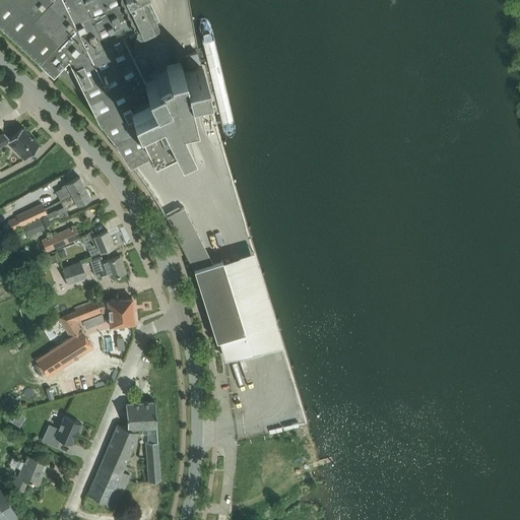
[(0,0),(0,21),(52,71),(56,67),(79,90),(83,86),(99,117),(128,160),(174,138),(158,108),(157,106),(170,101),(163,86),(151,92),(144,79),(128,46),(132,44),(127,33),(157,18),(147,0),(0,0)]
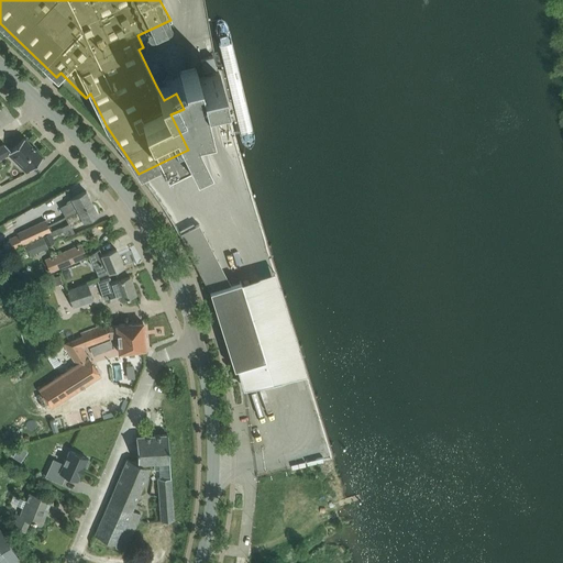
[(213,55),(200,58),(203,72),(216,68),(214,62),(213,55)]
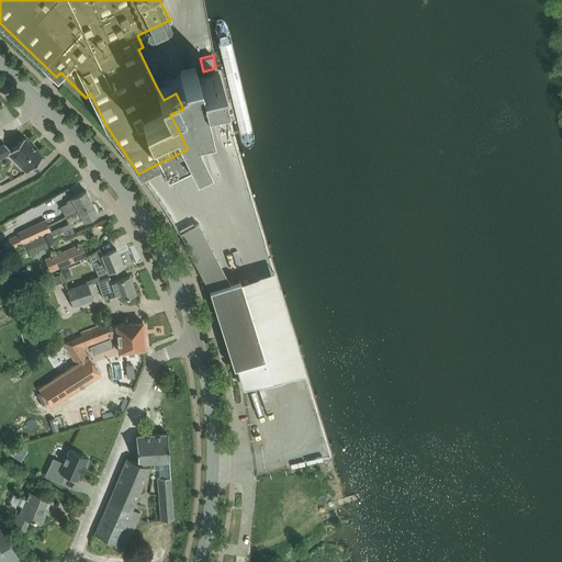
[(160,83),(156,86),(164,100),(176,93),(183,109),(170,114),(171,116),(173,115),(193,155),(195,154),(211,146),(211,147),(213,146),(191,101),(193,101),(192,100),(201,97),(202,96),(193,79),(191,72),(189,69),(176,76),(176,77),(160,85),(160,83)]
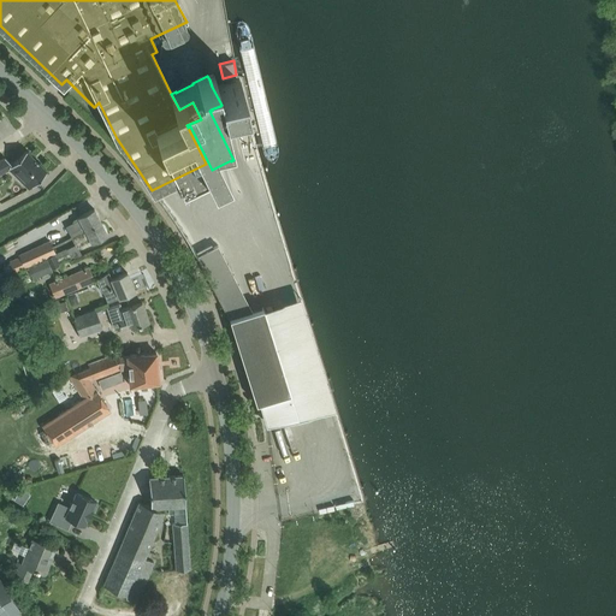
[(29,188),(47,171),(27,150),(12,165),(5,158),(0,159),(0,173),(10,169),(29,188)]
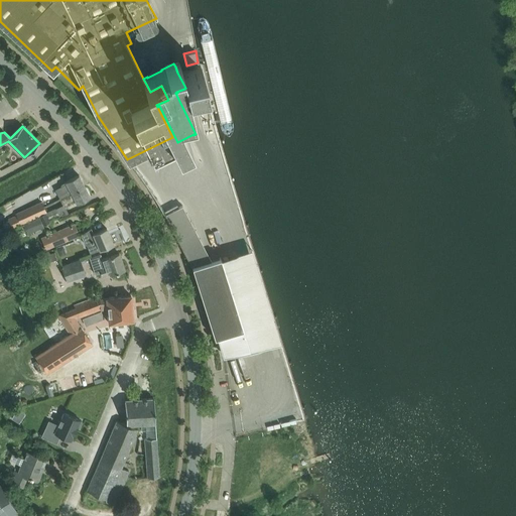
[(55,190),(59,199),(85,185),(79,174),(66,181),(66,182),(60,184),(60,187),(55,190)]
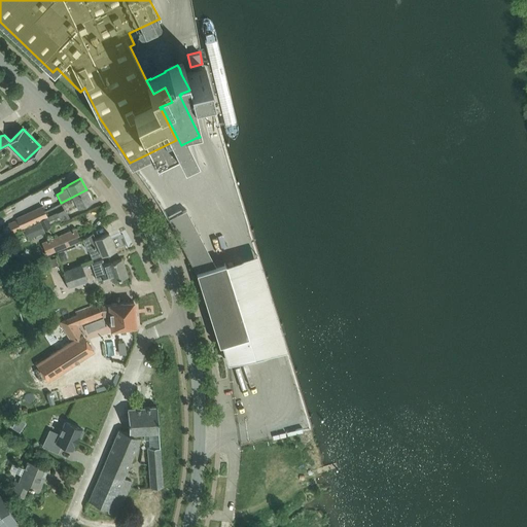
[(86,189),(61,203),(64,208),(69,205),(71,208),(77,205),(78,208),(92,201),(86,189)]
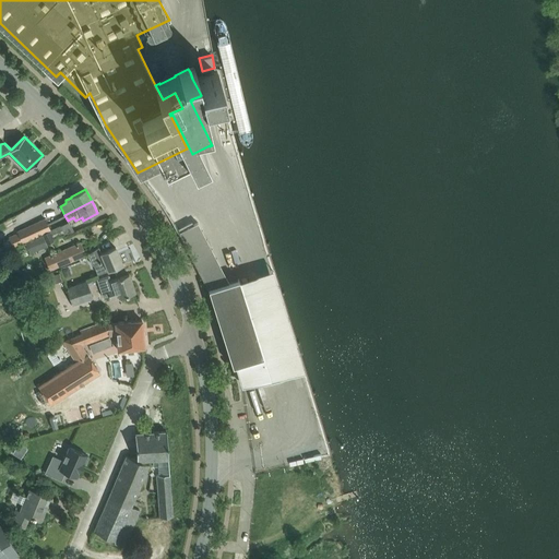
[(7,239),(11,249),(30,239),(44,233),(50,229),(51,229),(49,223),(46,217),(19,229),(20,232),(10,236),(10,237),(7,239)]
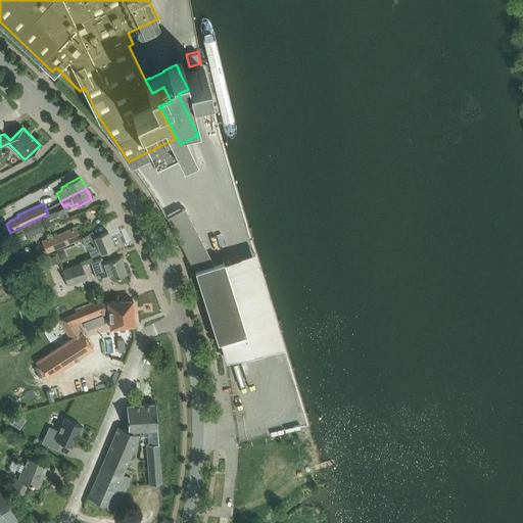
[(185,207),(167,217),(194,270),(214,264),(185,207)]
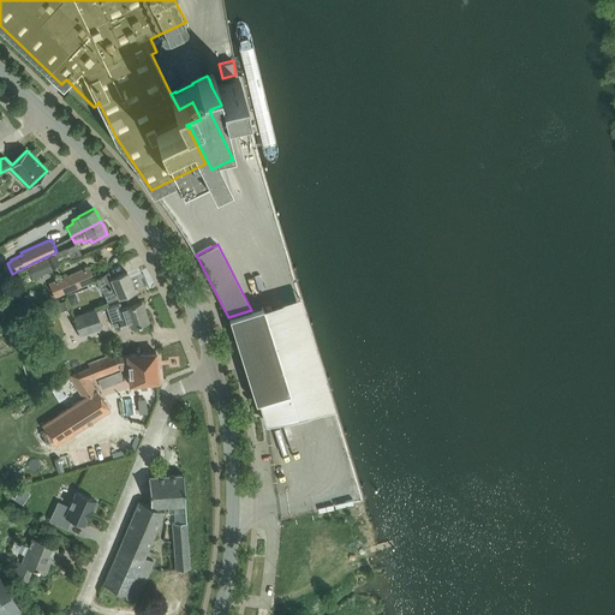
[(55,254),(59,262),(70,256),(66,249),(55,254)]
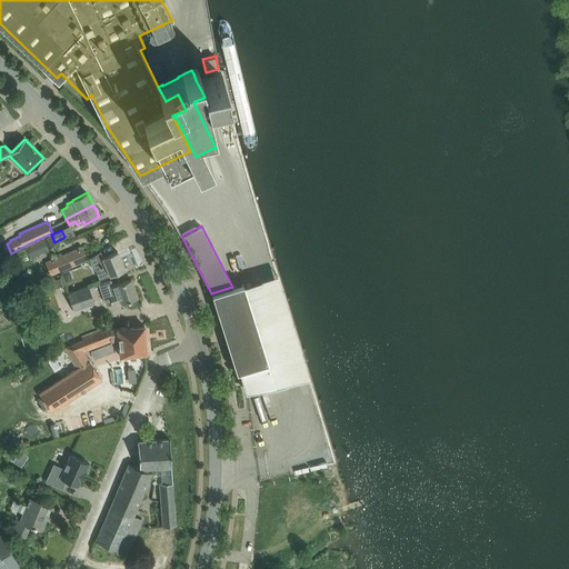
[(45,237),(49,247),(56,245),(55,242),(51,235),(51,233),(45,237)]
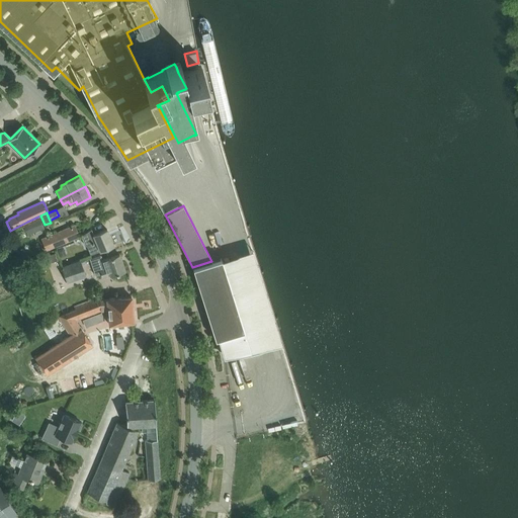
[(24,225),(27,235),(42,229),(38,219),(24,225)]
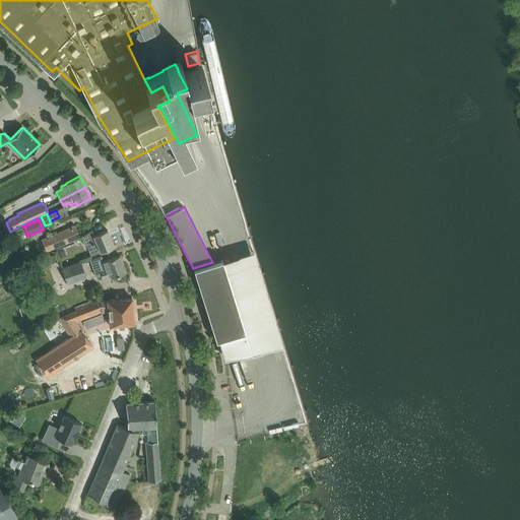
[(42,240),(47,252),(80,237),(75,225),(42,240)]
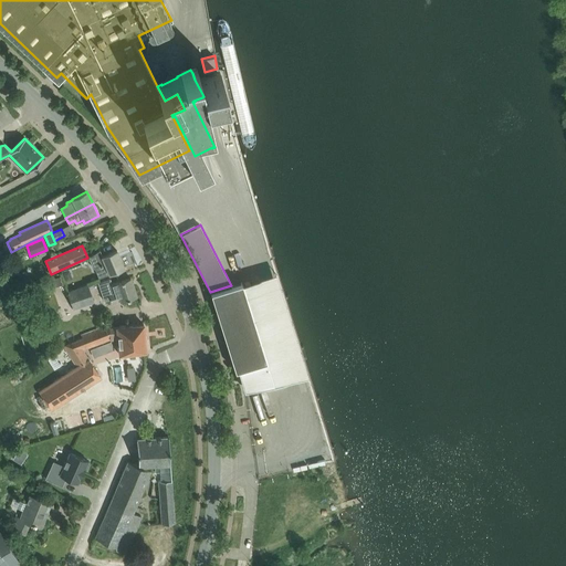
[(88,258),(93,268),(96,266),(101,278),(124,268),(117,250),(103,257),(100,250),(88,258)]
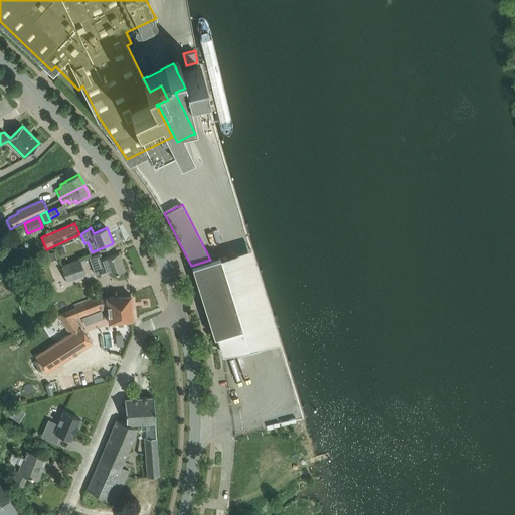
[(101,252),(89,256),(95,274),(101,272),(102,275),(107,273),(108,275),(115,273),(125,270),(119,252),(103,259),(101,252)]
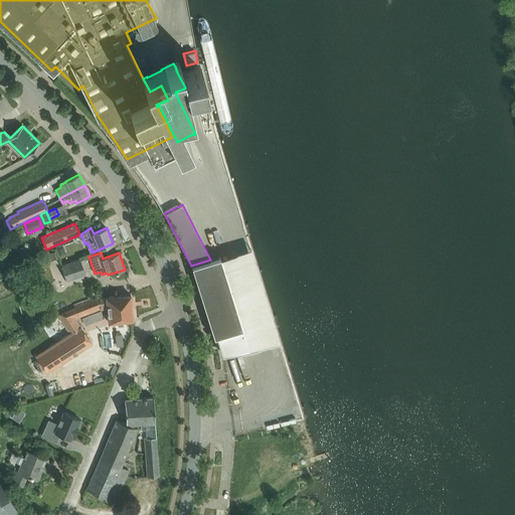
[(210,260),(191,266),(191,267),(213,337),(218,336),(223,352),(254,344),(246,317),(239,319),(219,256),(210,260)]
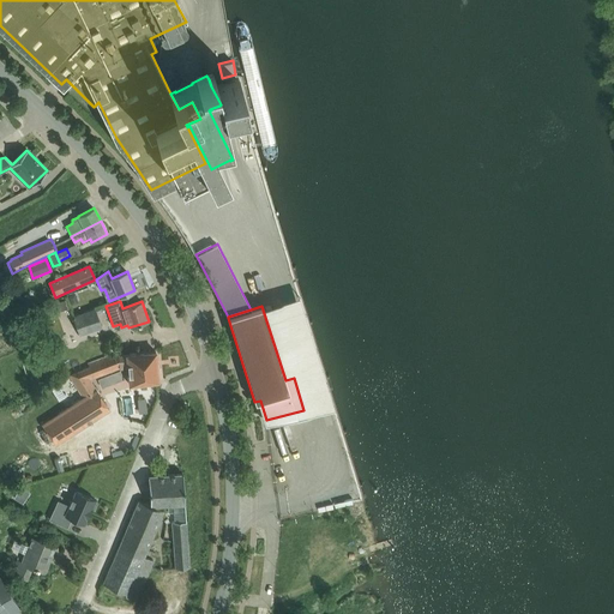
[(73,317),(79,335),(102,326),(95,308),(73,317)]
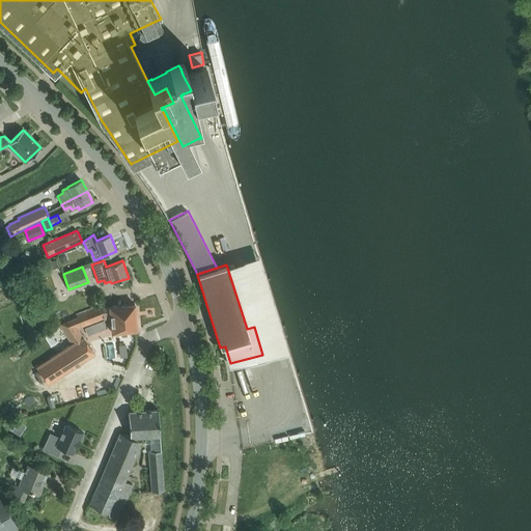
[(36,366),(48,384),(94,354),(78,328),(110,316),(112,332),(137,329),(135,303),(103,307),(102,304),(76,314),(77,317),(60,325),(72,343),(36,366)]
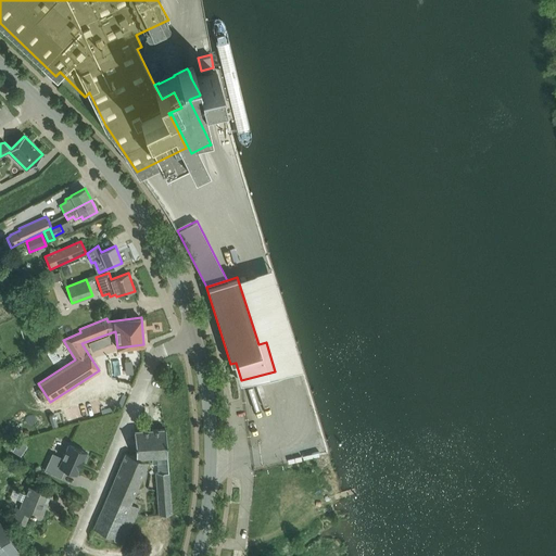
[(134,430),(136,457),(141,459),(142,457),(152,457),(167,456),(165,428),(134,430)]
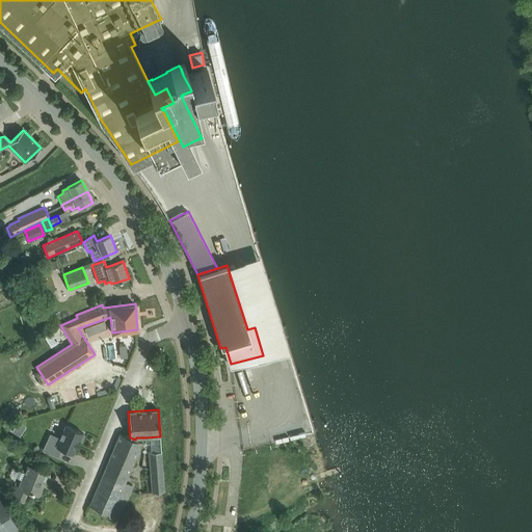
[(18,422),(12,431),(19,435),(22,432),(18,429),(22,424),(18,422)]
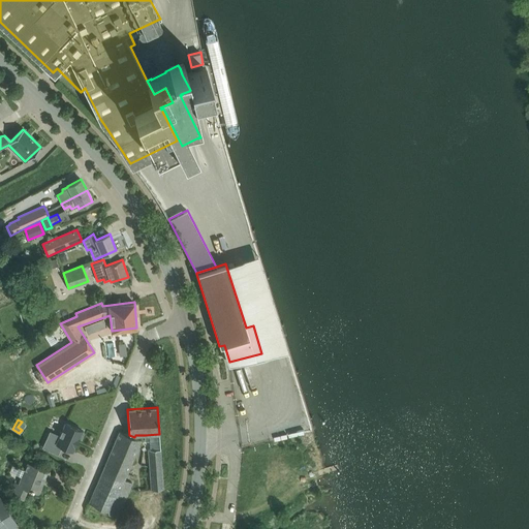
[(47,438),(42,446),(58,454),(61,445),(72,450),(79,438),(81,439),(84,432),(82,431),(65,423),(56,443),(47,438)]
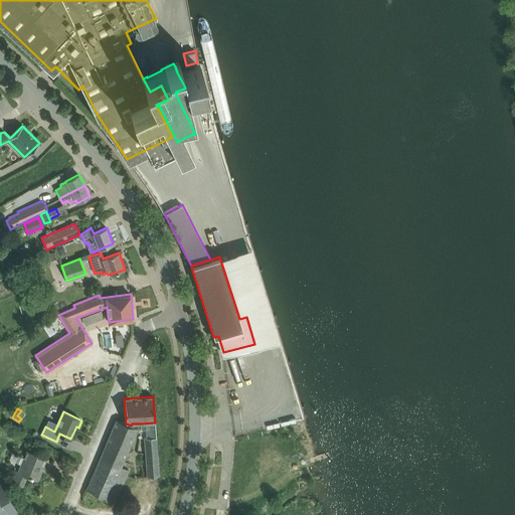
[(117,419),(100,458),(121,467),(137,427),(131,425),(126,423),(117,419)]
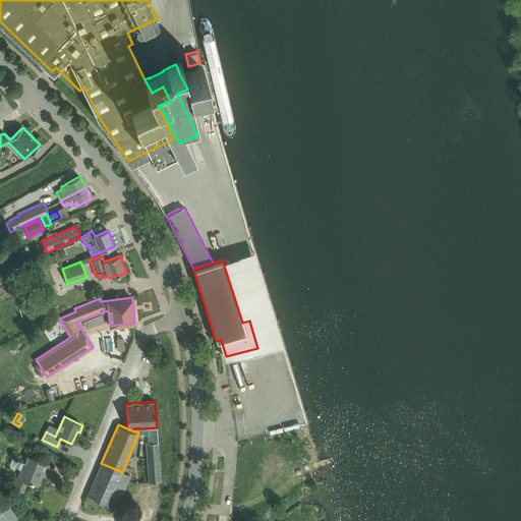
[(161,481),(157,427),(142,428),(142,435),(147,435),(148,442),(147,442),(149,482),(161,481)]
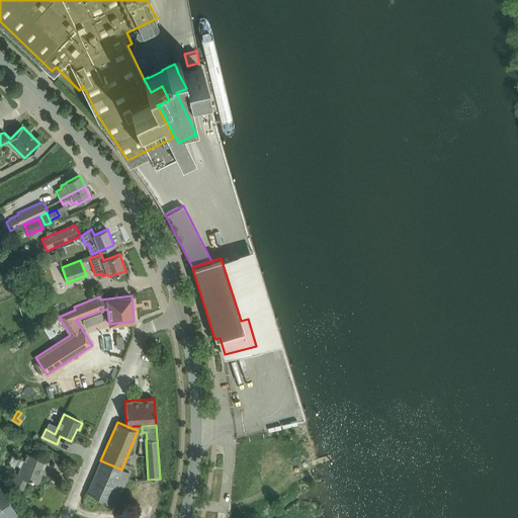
[(12,453),(9,460),(22,466),(18,475),(16,473),(12,484),(22,488),(26,478),(34,482),(38,469),(42,470),(47,461),(27,453),(24,459),(12,453)]
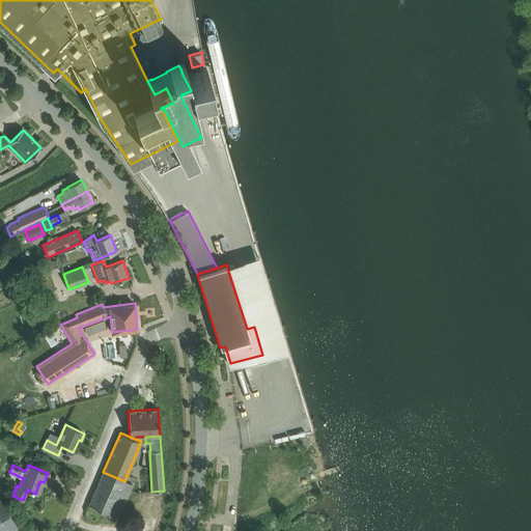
[(124,481),(103,472),(89,504),(110,513),(109,515),(117,520),(133,484),(124,481)]
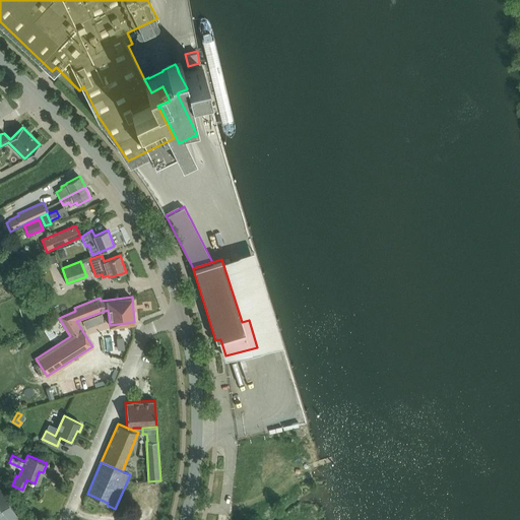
[(0,519),(9,519),(17,515),(0,489),(0,519)]
